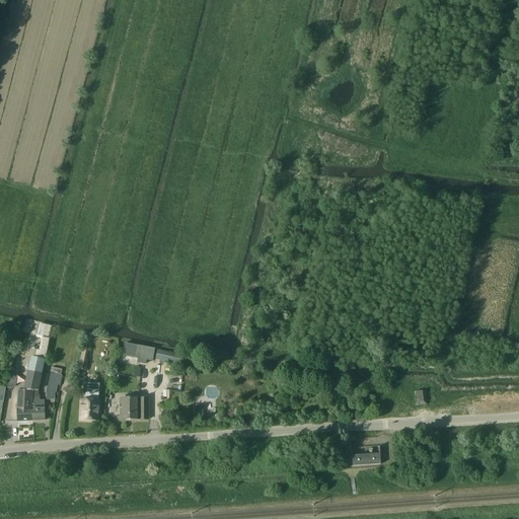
[(14,422),(32,421),(31,402),(30,391),(38,390),(50,339),(48,339),(50,330),(40,327),(38,337),(43,338),(41,350),(35,350),(34,358),(30,357),(23,391),(17,390),(17,410),(17,415),(14,415),(14,422)]
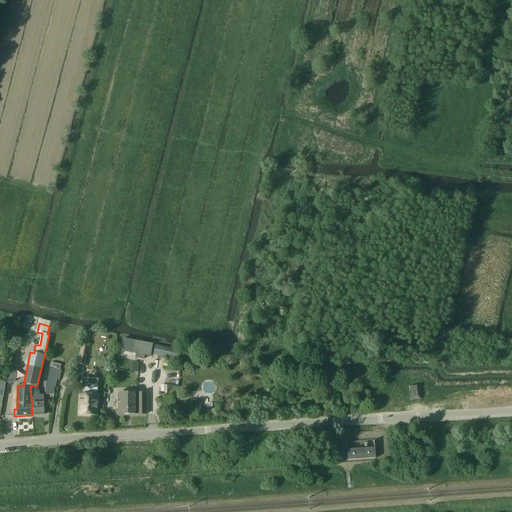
[(123,339),(121,351),(136,354),(135,358),(143,359),(144,355),(150,356),(153,344),(123,339)]
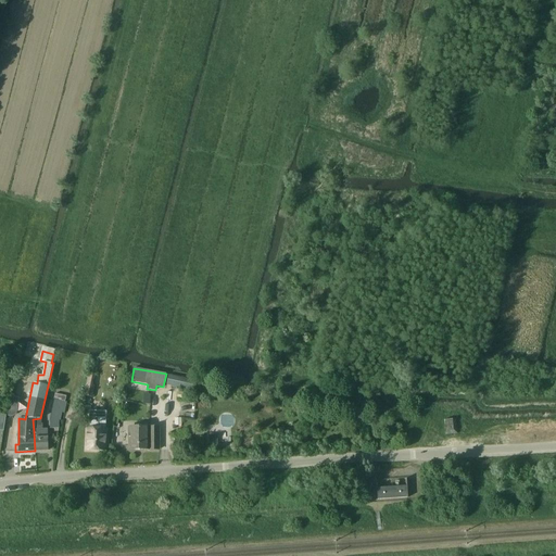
[(92,397),(95,386),(93,386),(96,375),(89,374),(84,396),(92,397)]
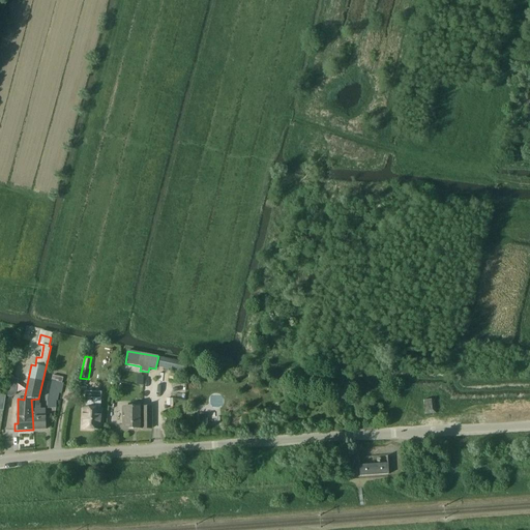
[(158,366),(164,367),(163,370),(169,371),(169,369),(185,373),(187,363),(160,358),(158,366)]
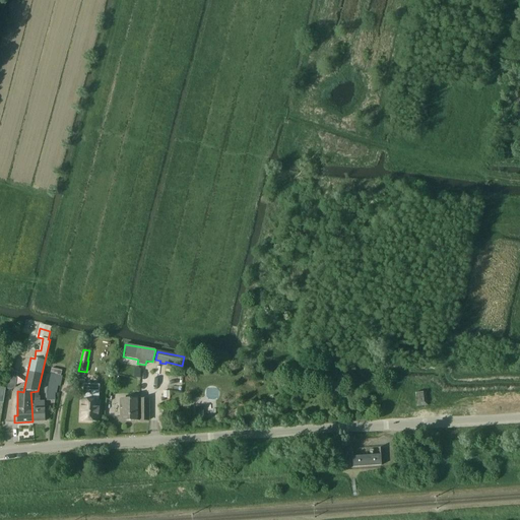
[(192,359),(192,366),(209,369),(209,362),(192,359)]
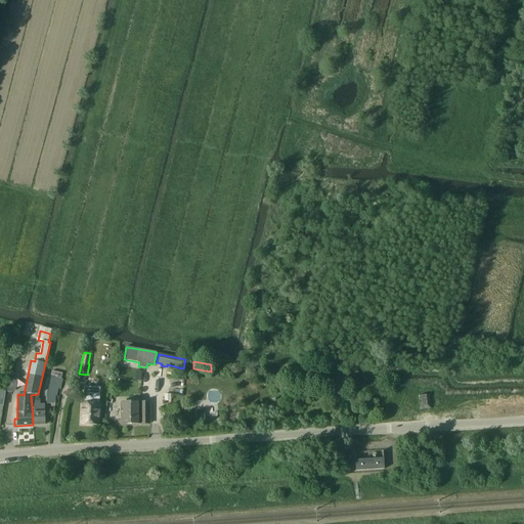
[(47,396),(47,403),(55,403),(55,396),(57,396),(57,391),(60,391),(62,381),(60,381),(61,375),(51,373),(47,396)]
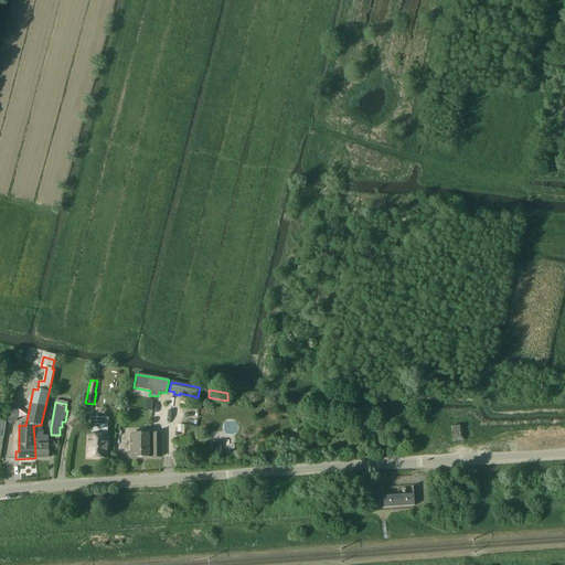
[(107,436),(106,436),(107,418),(89,417),(89,430),(88,430),(87,458),(106,458),(107,436)]
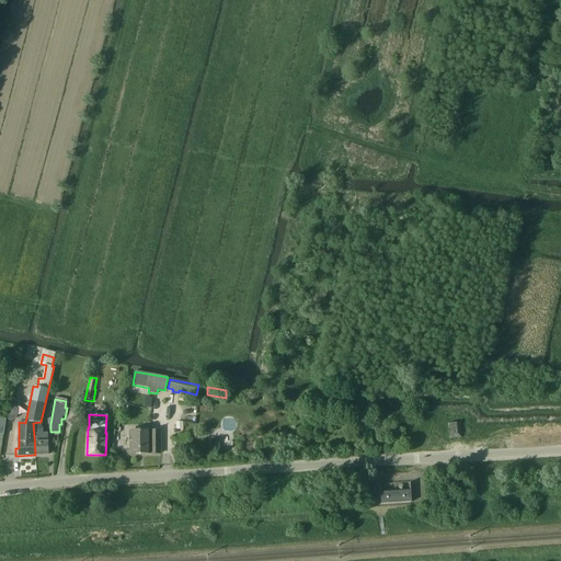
[(34,435),(35,455),(48,455),(48,433),(42,433),(42,422),(41,422),(33,423),(34,435)]
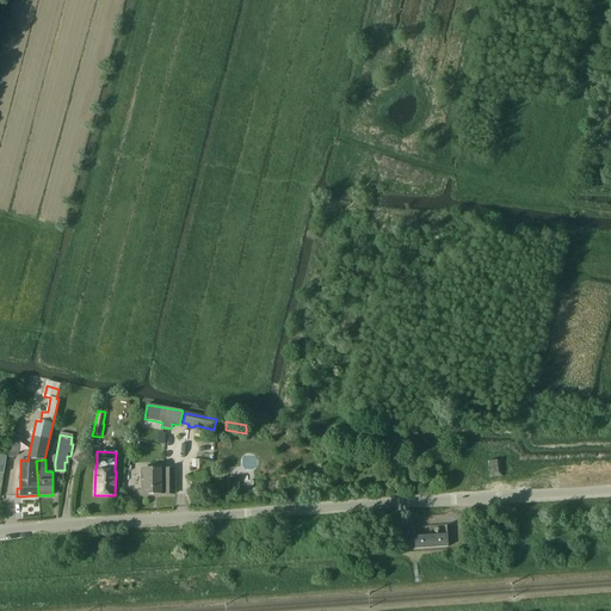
[(499,462),(486,463),(487,482),(500,481),(499,462)]
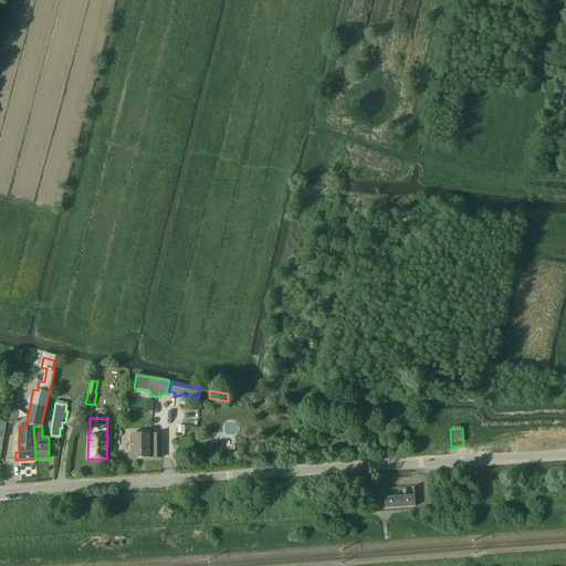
[(132,458),(163,458),(161,435),(130,436),(132,458)]
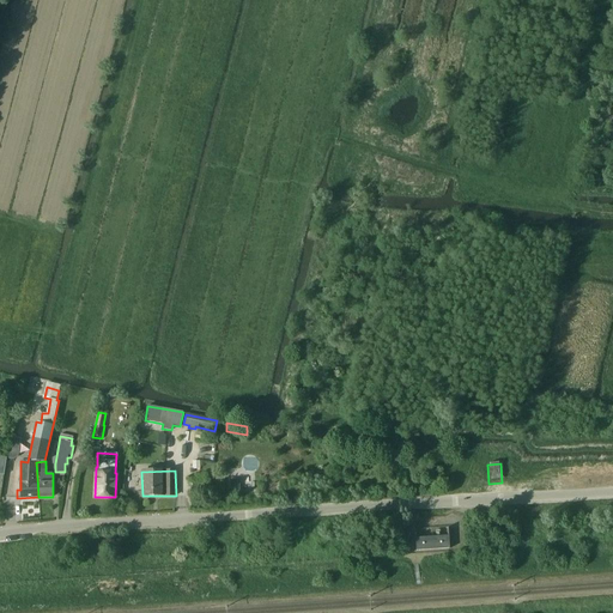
[(241,483),(231,483),(231,492),(241,492),(241,483)]
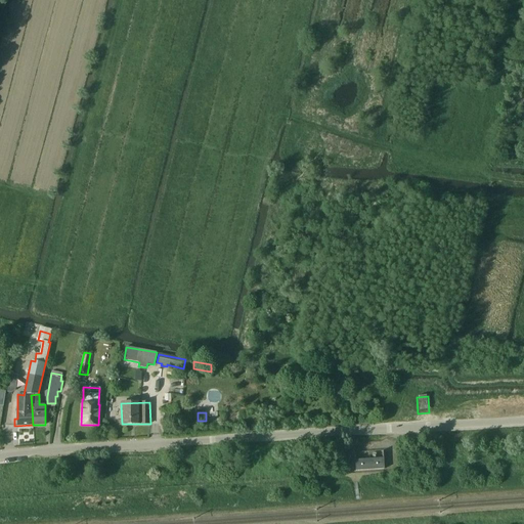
[(385,467),(384,459),(355,460),(355,469),(385,467)]
